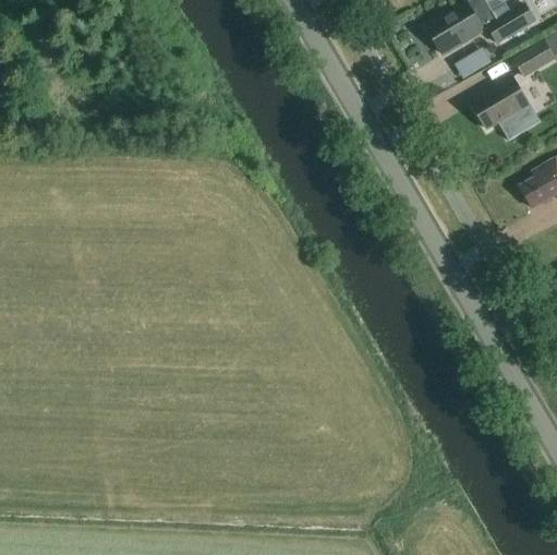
[(525,3),(497,20),(493,11),(506,3),(504,0),(470,0),(427,25),(444,53),(488,27),(497,41),(535,20),(525,3)]
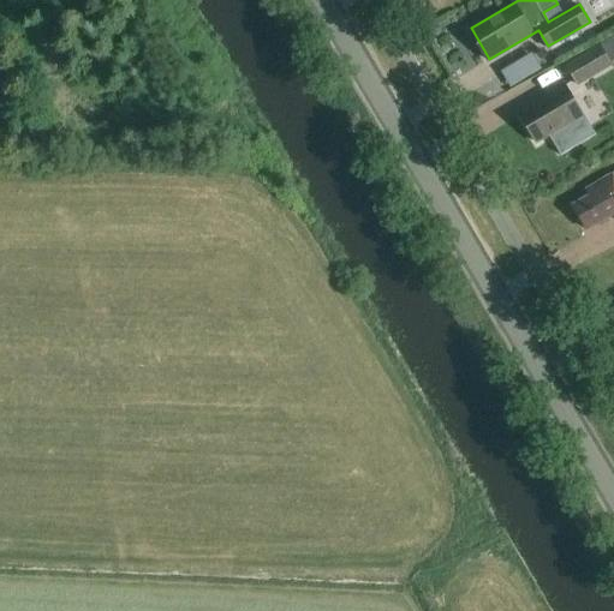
[(612,64),(613,63),(613,37),(601,46),(612,64)]
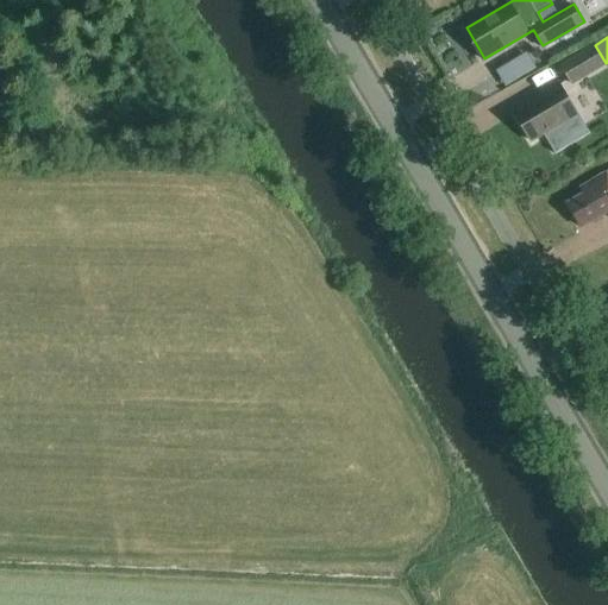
[(606,63),(595,45),(562,64),(574,83),(606,63)]
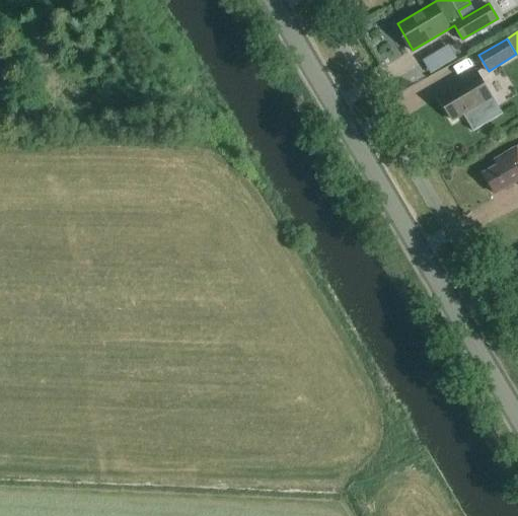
[(476,70),(462,78),(464,81),(440,95),(453,119),(477,104),(479,107),(494,99),(476,70)]
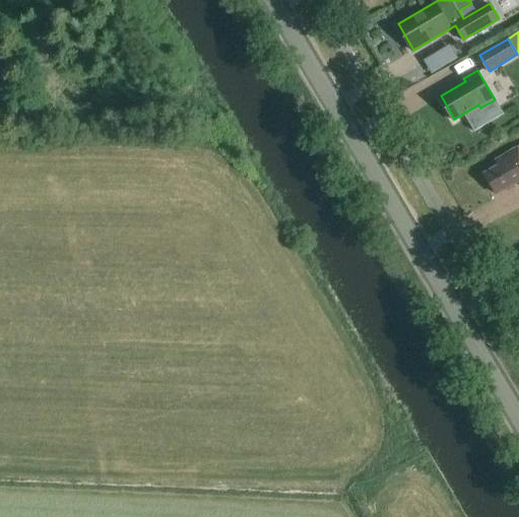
[(518,145),(496,159),(499,165),(485,173),(498,193),(518,181),(518,145)]
